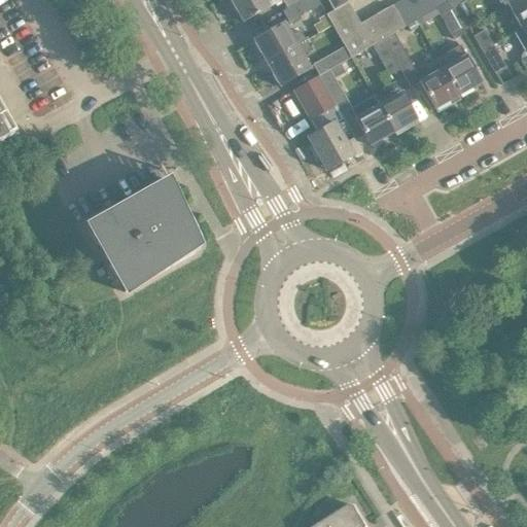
[(279,0),(281,0),(286,8),(300,0),(229,0),(242,22),(279,0)]
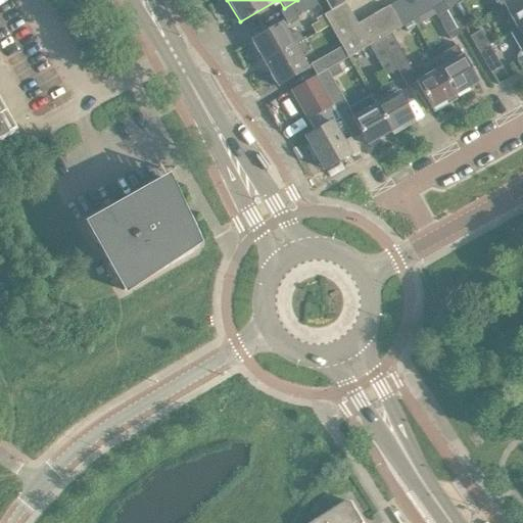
[(285,21),(317,4),(314,0),(297,0),(284,8),(279,11),(285,21)]
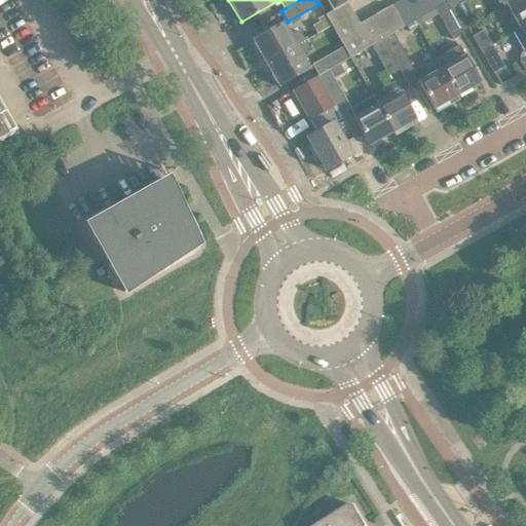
[(346,2),(344,0),(325,0),(331,10),(346,2)]
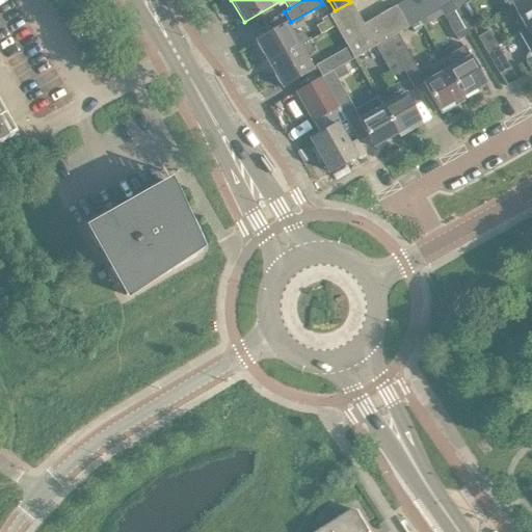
[(403,0),(396,4),(408,26),(419,21),(406,0),(403,0)]
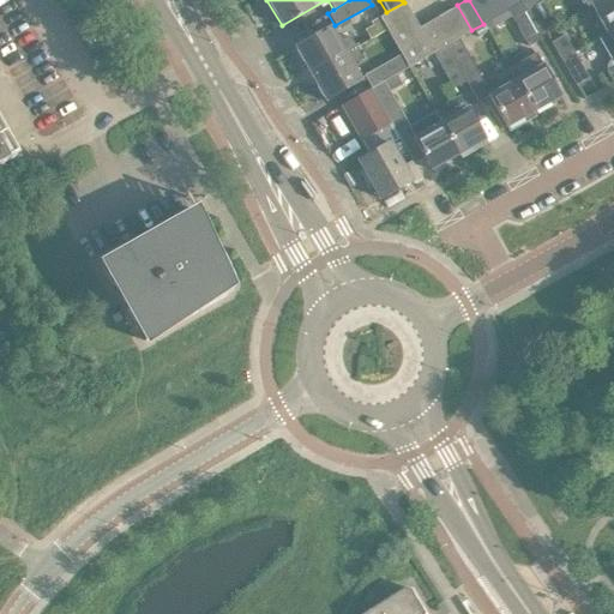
[(486,0),(469,0),(483,24),(495,17),(486,0)]
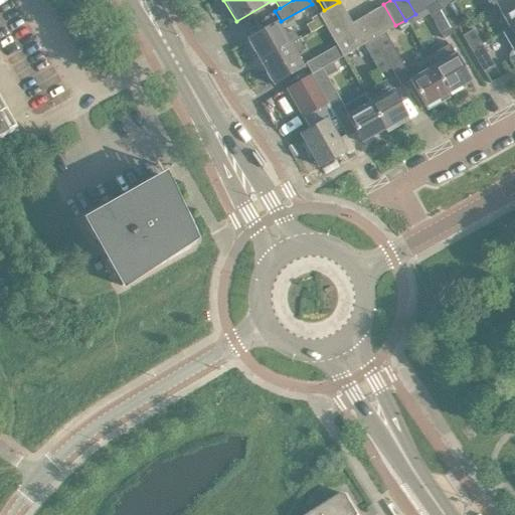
[(407,0),(415,14),(424,9),(419,0),(407,0)]
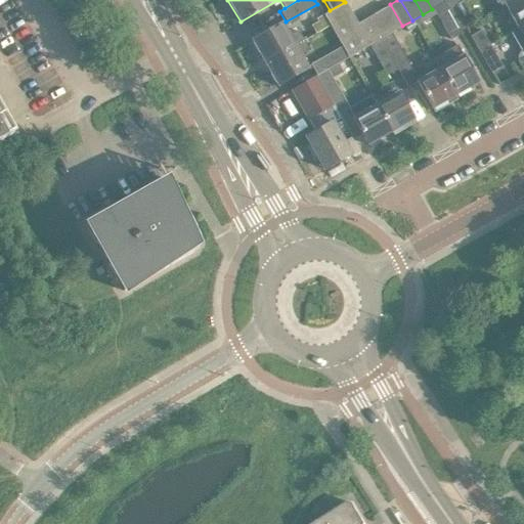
[(432,8),(443,2),(441,0),(427,0),(432,9),(432,8)]
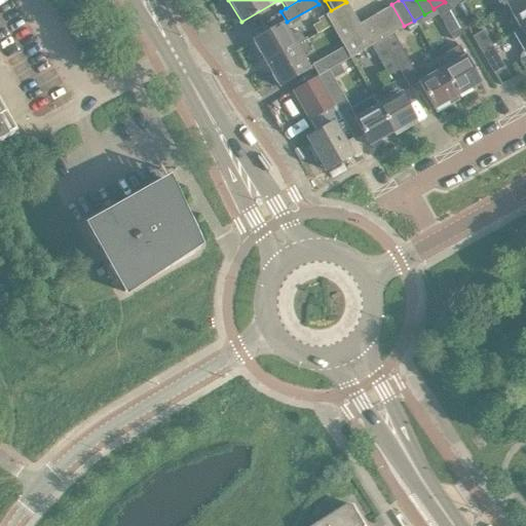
[(525,23),(525,0),(513,0),(505,4),(519,28),(525,23)]
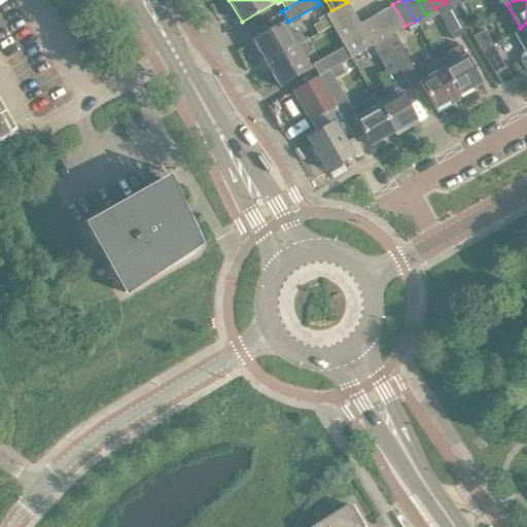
[(462,30),(472,24),(460,1),(449,7),(457,22),(462,30)]
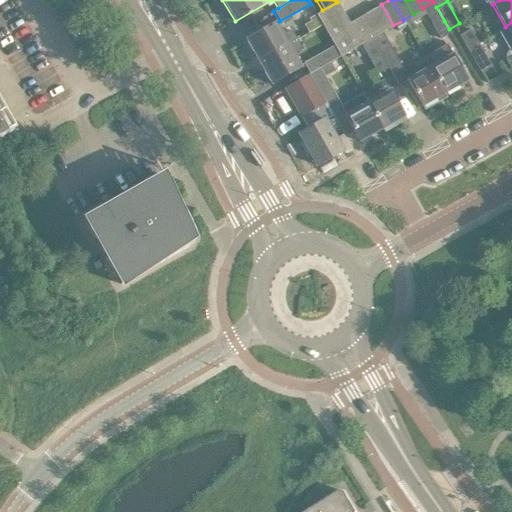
[(316,14),(333,45),(339,55),(360,43),(371,37),(381,32),(393,25),(381,4),(348,23),(337,2),(322,10),(316,14)]
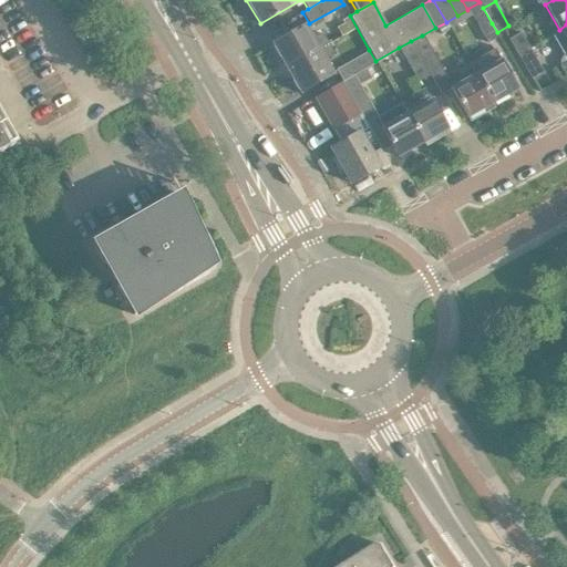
[(486,42),(498,35),(497,32),(492,23),(483,8),(480,2),(467,9),(486,42)]
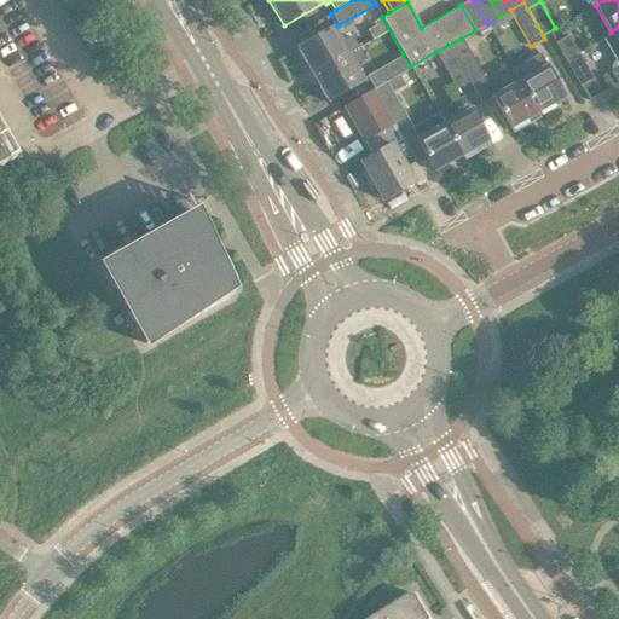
[(304,62),(311,74),(358,47),(352,36),(341,42),(331,25),(295,46),(304,62)]
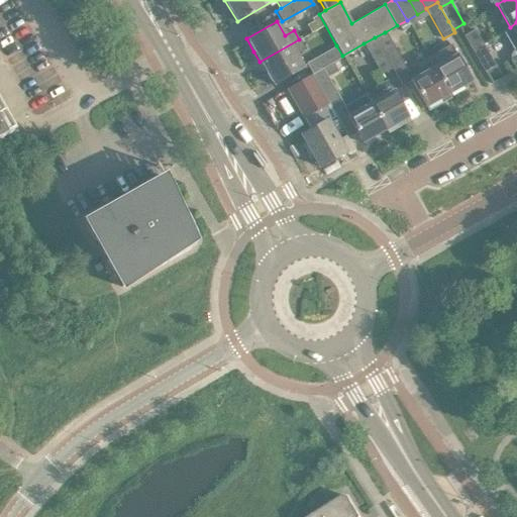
[(516,22),(510,27),(503,31),(506,37),(510,37),(516,48),(510,52),(508,55),(508,62),(513,70),(516,68),(516,22)]
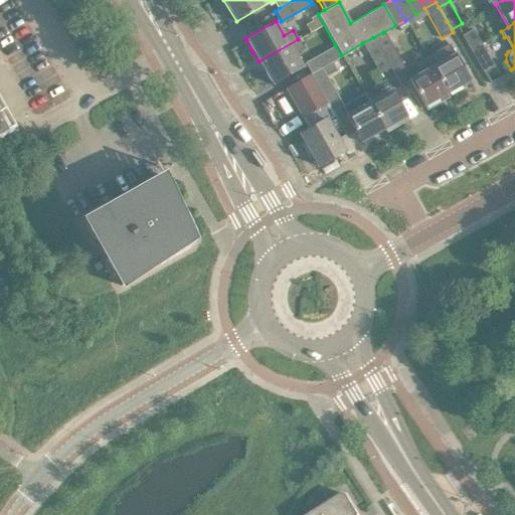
[(469,48),(480,42),(472,29),(461,35),(469,48)]
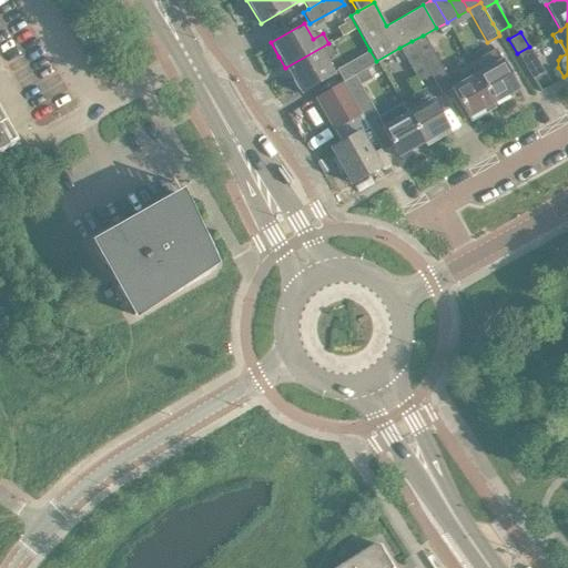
[(449,82),(423,36),(412,41),(429,74),(437,89),(449,82)]
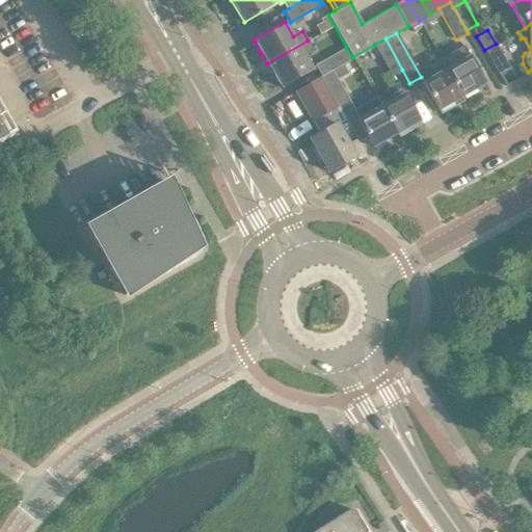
[(392,76),(402,70),(386,38),(374,45),(392,76)]
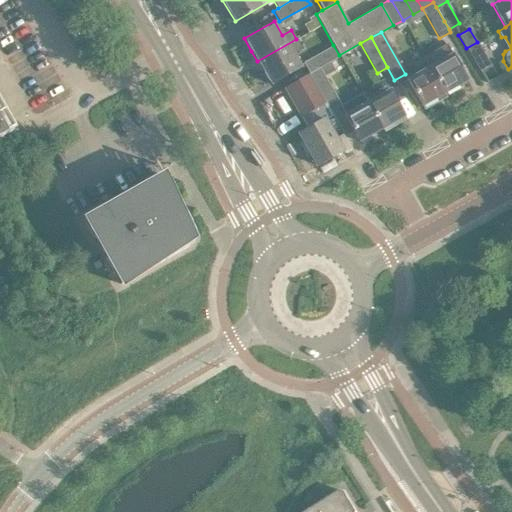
[(296,39),(257,61),(270,83),(300,66),(292,53),(301,48),(296,39)]
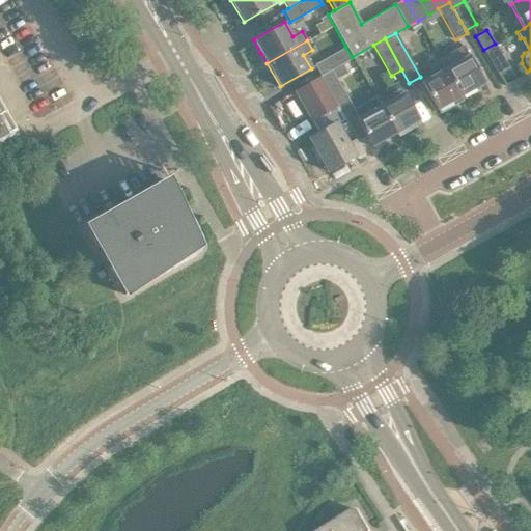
[(490,61),(501,54),(495,44),(483,50),(490,61)]
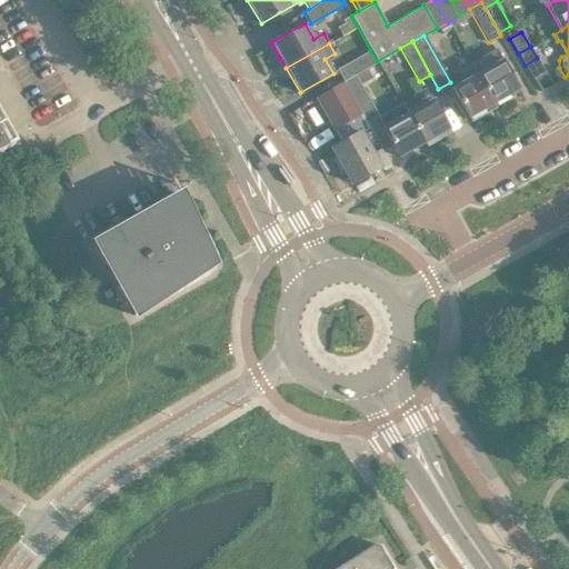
[(470,63),(492,102),(518,88),(501,59),(500,60),(495,49),(470,63)]
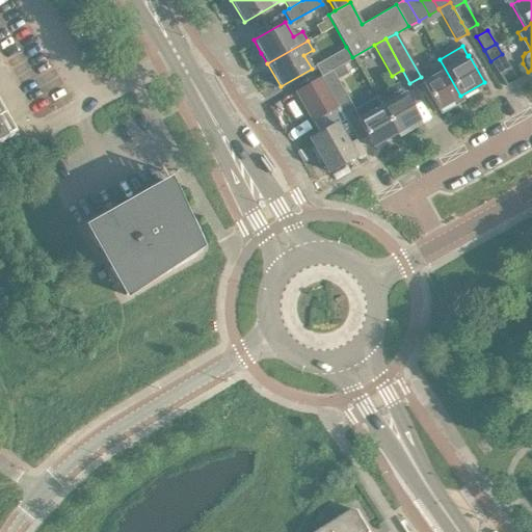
[(321,76),(330,71),(352,57),(346,47),(314,64),(321,76)]
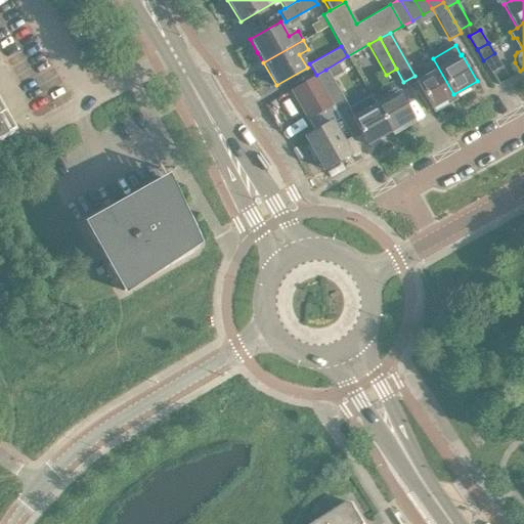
[(430,108),(431,107),(433,112),(446,103),(444,100),(453,94),(433,58),(422,64),(428,74),(415,81),(430,108)]
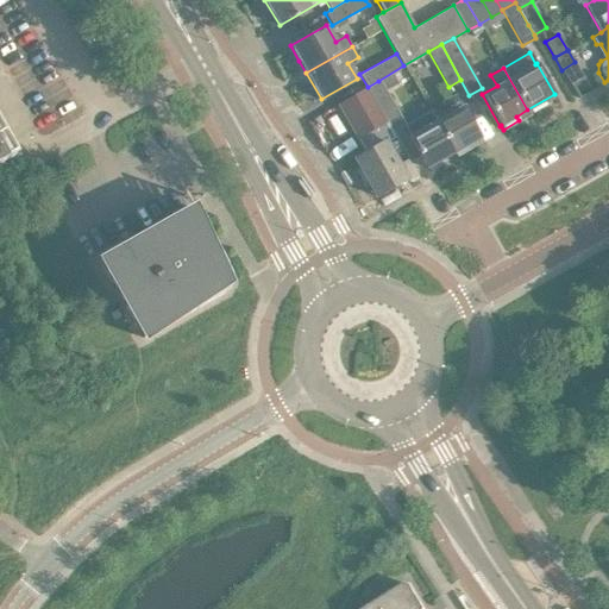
[(384,92),(378,81),(368,87),(366,88),(387,123),(397,143),(409,162),(419,157),(426,168),(452,152),(435,121),(429,112),(405,126),(384,92)]
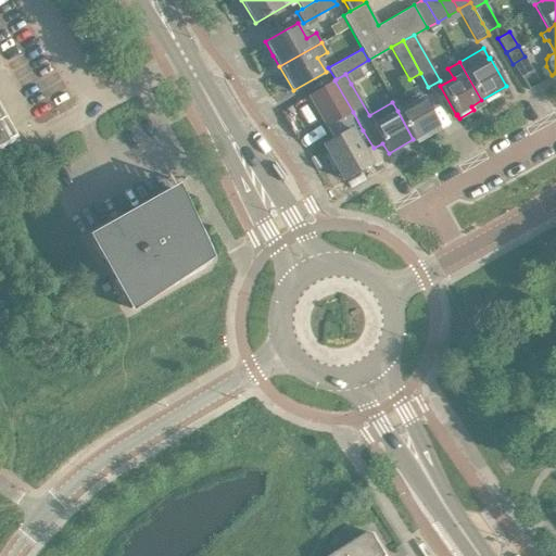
[(343,179),(369,164),(354,136),(363,130),(353,112),(335,80),(308,95),(333,138),(324,144),(328,153),(325,155),(332,168),(336,166),(343,179)]
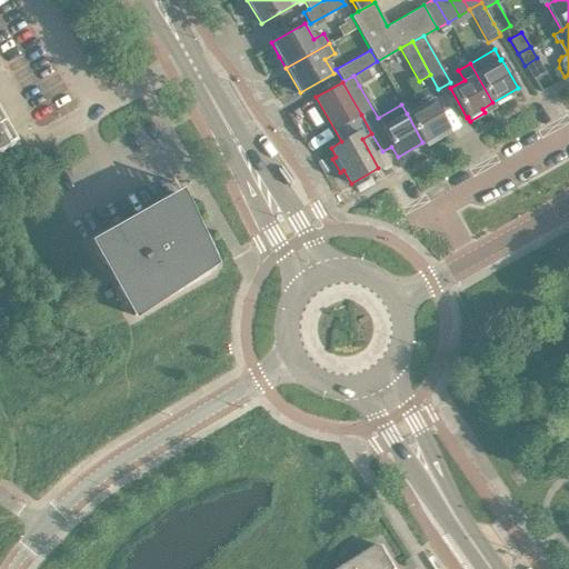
[(407,113),(422,142),(448,128),(425,88),(415,93),(421,105),(407,113)]
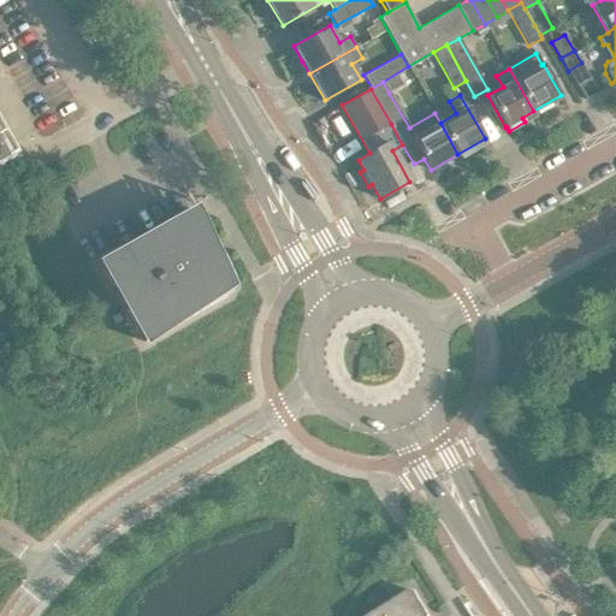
[(0,163),(12,157),(0,136),(0,163)]
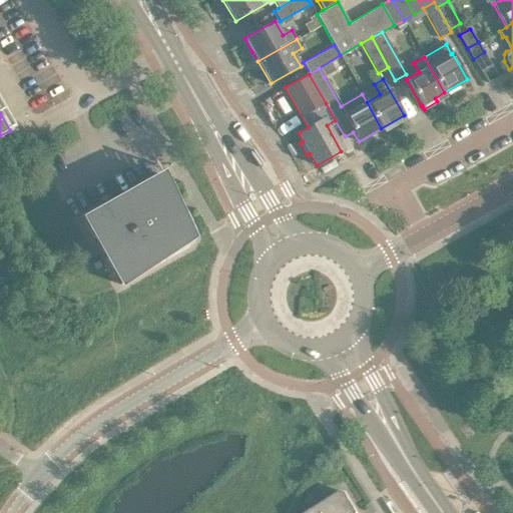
[(159,176),(84,219),(120,282),(119,283),(120,285),(159,262),(186,246),(187,245),(189,244),(190,242),(191,241),(193,234),(191,227),(182,212),(181,213),(175,203),(177,203),(176,201),(173,196),(160,174),(159,175),(159,176)]
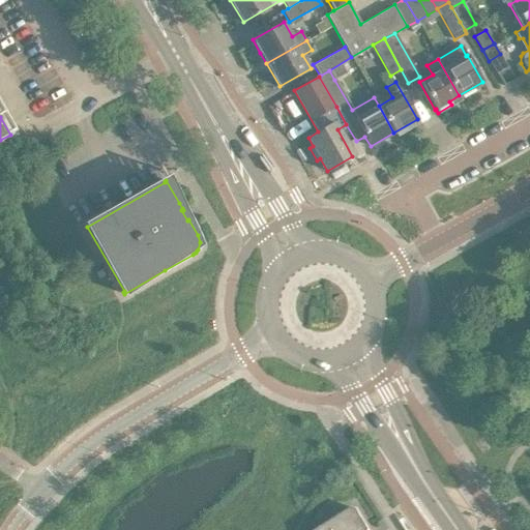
[(369,529),(355,508),(351,507),(315,529),(369,529)]
